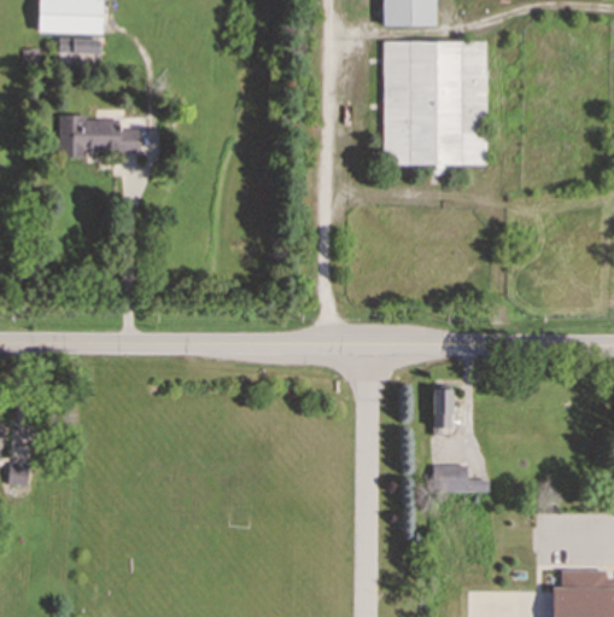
[(39,0),(39,31),(103,34),(103,0),(39,0)]
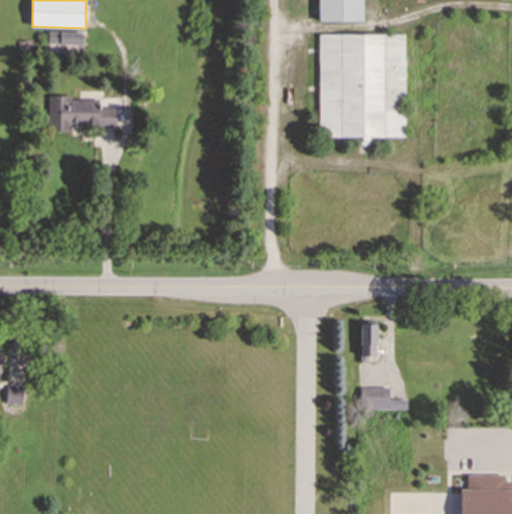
[(319,0),(320,21),(364,21),(364,0),(319,0)]
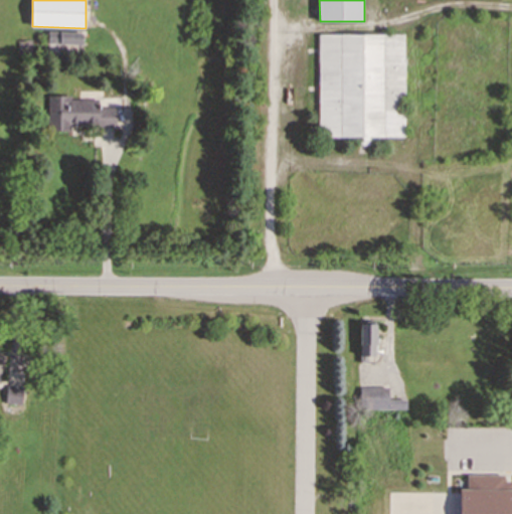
[(84,33),(49,32),(49,44),(83,45),(84,33)]
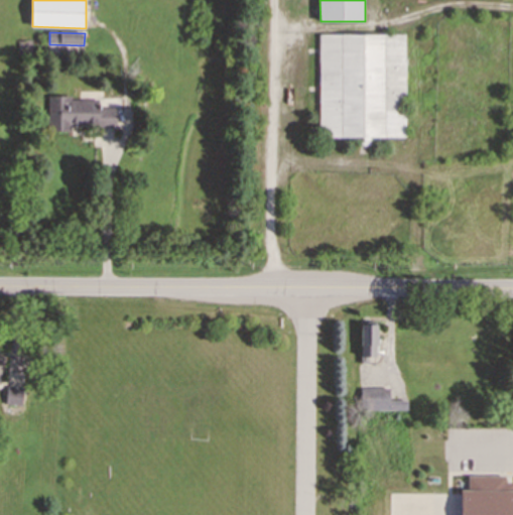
[(321,35),(322,138),(407,137),(406,34),(321,35)]
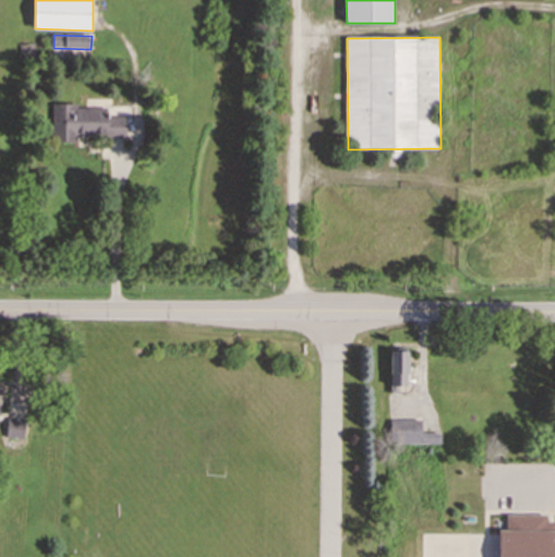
[(128,138),(128,117),(109,117),(109,106),(53,106),(53,142),(77,142),(77,137),(128,138)]
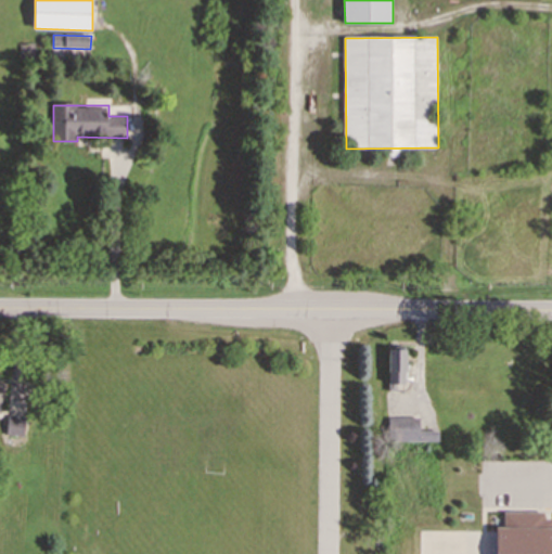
[(407,349),(389,349),(389,390),(398,390),(398,384),(407,384),(407,349)]
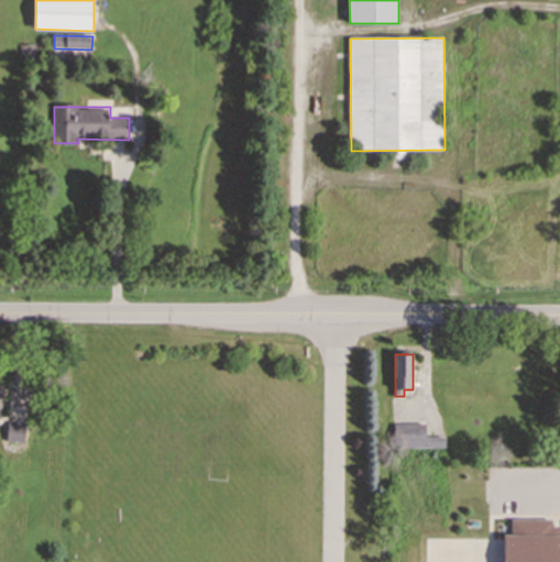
[(26,442),(28,422),(10,422),(9,441),(26,442)]
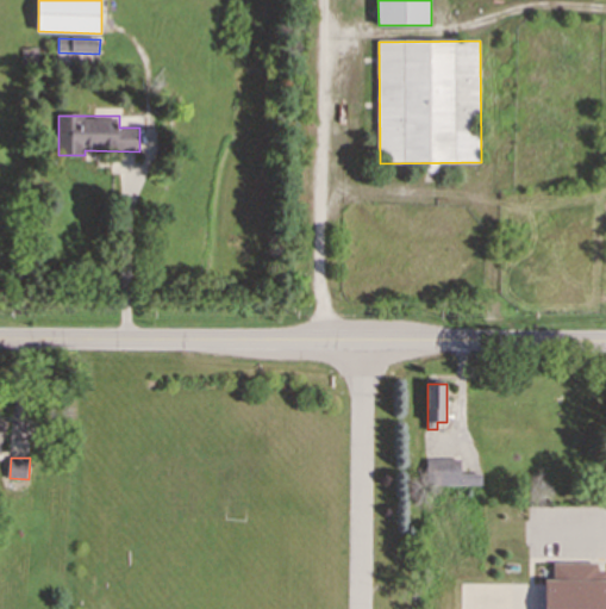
[(462,459),(428,459),(428,485),(482,486),(482,474),(462,473),(462,459)]
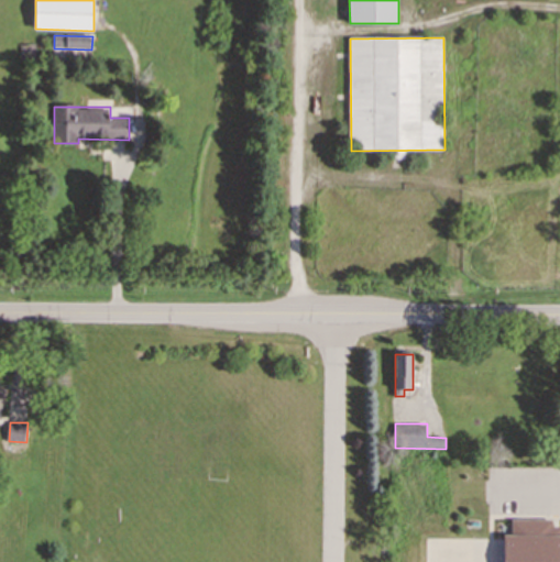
[(559,561),(559,527),(553,527),(553,519),(513,519),(513,535),(505,535),(504,561),(559,561)]
